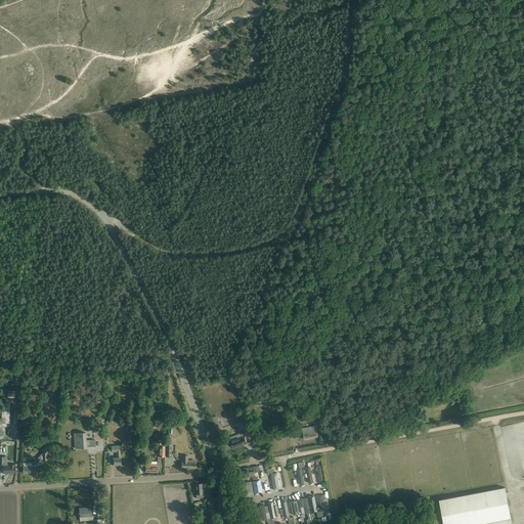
[(0,425),(0,440),(5,440),(5,432),(5,427),(9,427),(10,397),(14,397),(15,391),(8,391),(8,397),(2,397),(1,421),(0,421),(0,425)]
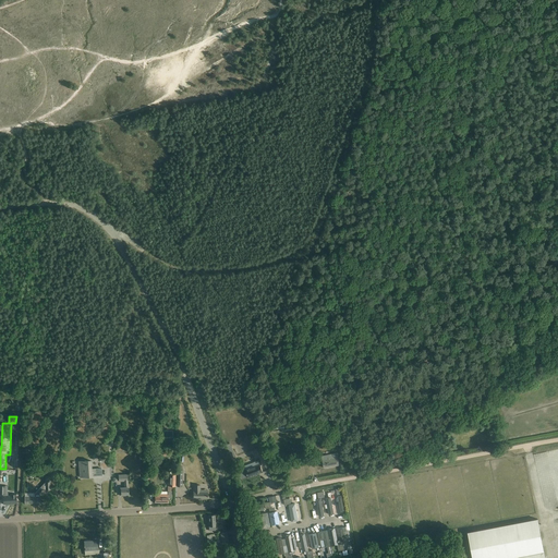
[(323,460),(323,463),(324,468),(339,465),(338,457),(323,460)]
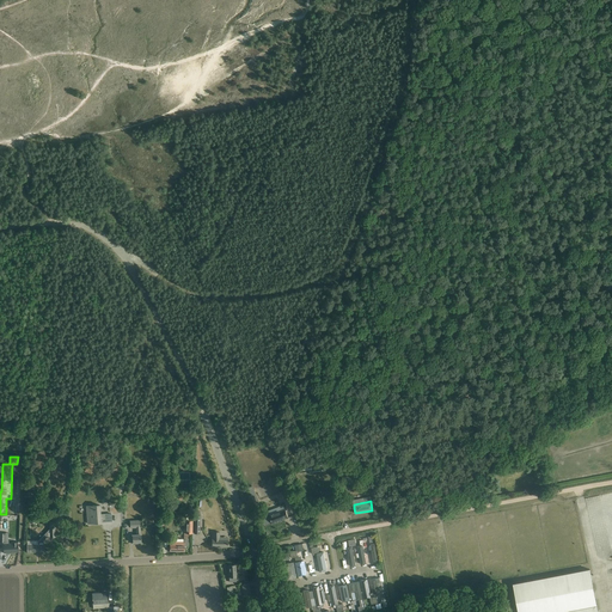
[(86,506),(87,518),(87,524),(101,522),(101,521),(104,520),(104,521),(111,521),(111,514),(101,514),(99,505),(86,506)]
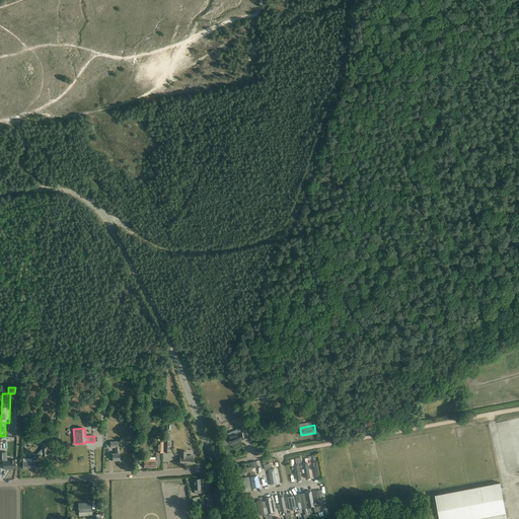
[(229,438),(222,440),(224,446),(231,443),(231,444),(241,441),(241,440),(244,439),(242,432),(237,434),(235,430),(227,434),(229,438)]
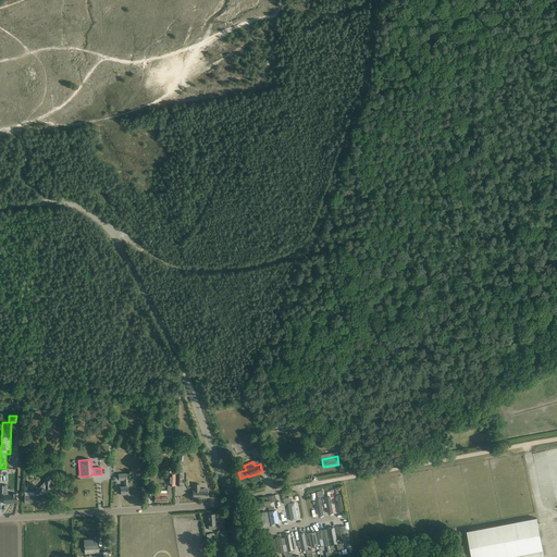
[(121,487),(121,489),(121,494),(121,495),(125,495),(125,494),(128,493),(127,473),(118,474),(119,481),(124,480),(124,487),(121,487)]
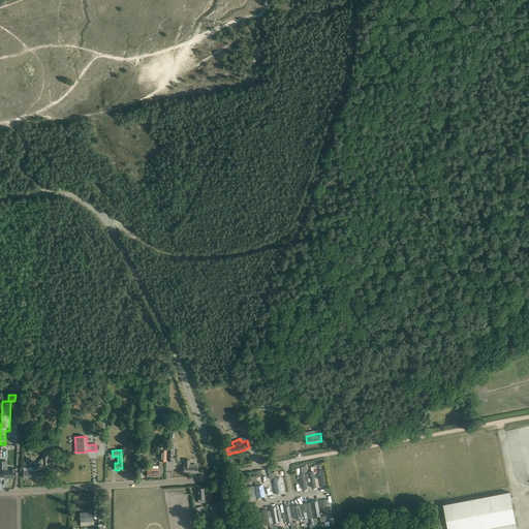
[(159,468),(147,468),(147,476),(159,476),(159,472),(163,472),(163,466),(162,466),(162,461),(166,461),(166,450),(160,450),(160,461),(159,461),(159,466),(159,468)]
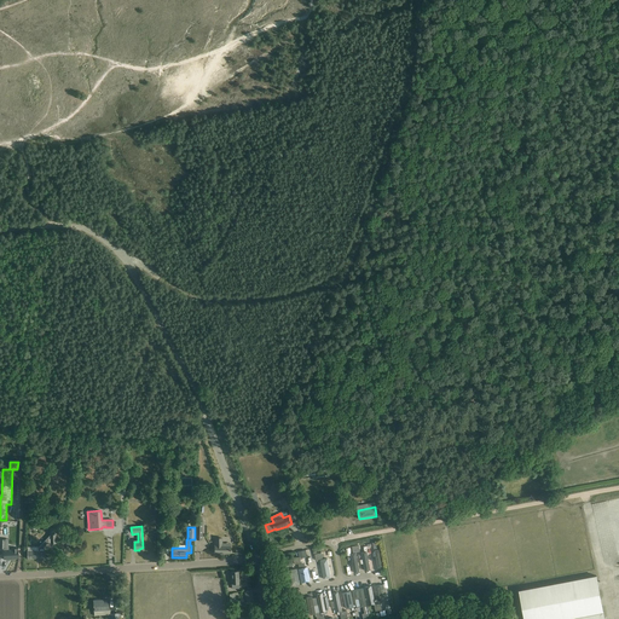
[(27,551),(27,559),(45,557),(45,550),(45,547),(47,543),(51,543),(51,544),(56,543),(56,528),(50,528),(51,534),(39,547),(39,550),(27,551)]
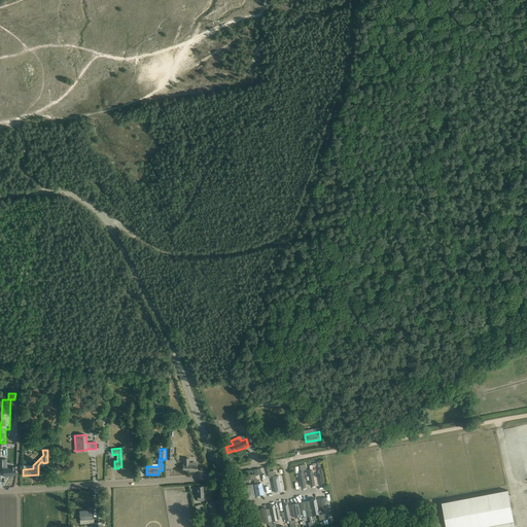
[(0,458),(0,466),(4,467),(4,468),(3,468),(3,471),(3,477),(15,476),(15,470),(15,469),(15,466),(10,467),(7,467),(7,459),(0,458)]
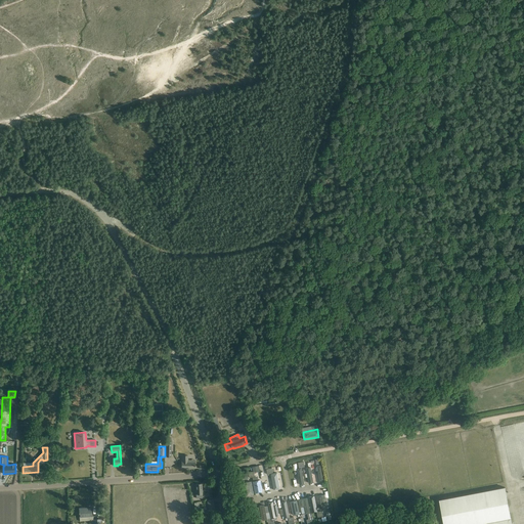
[(182,468),(194,469),(194,462),(191,462),(191,460),(188,460),(188,455),(182,455),(182,462),(182,468)]
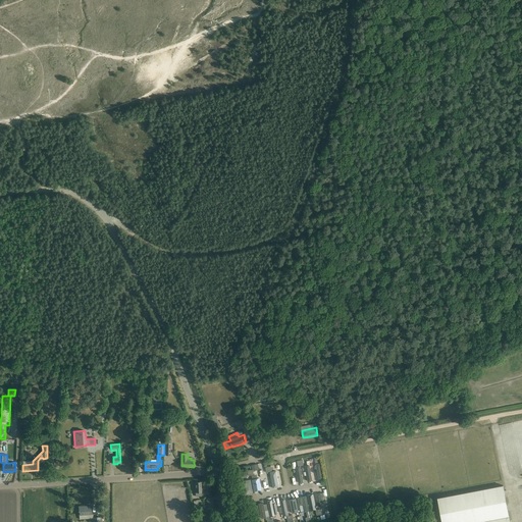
[(319,464),(312,465),(315,481),(321,480),(319,464)]
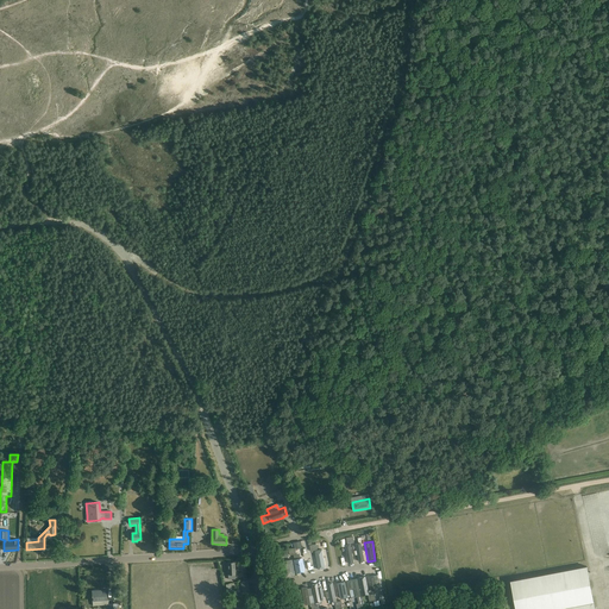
[(363,563),(359,544),(352,545),(356,564),(363,563)]
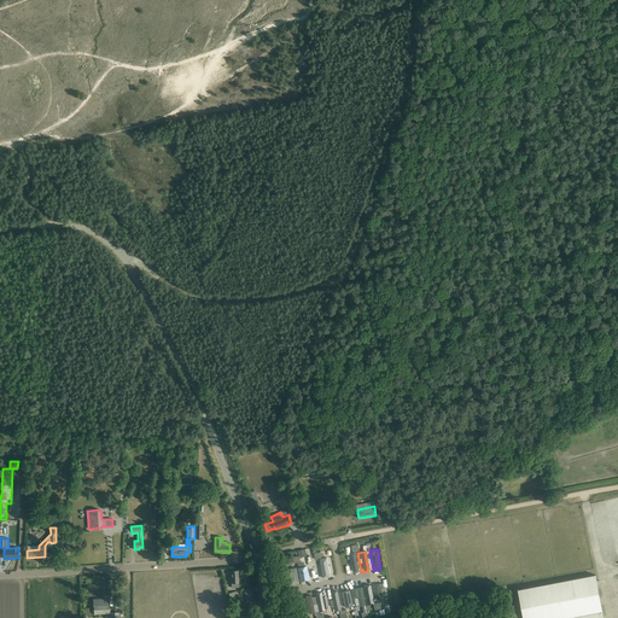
[(357,573),(354,553),(347,554),(350,575),(357,573)]
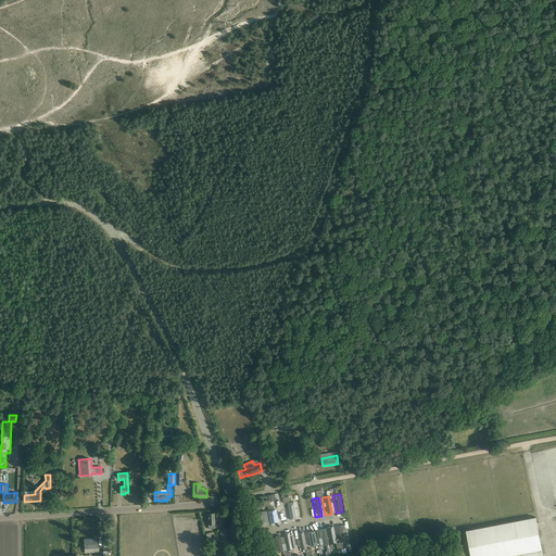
[(295,502),(288,503),(291,521),(299,519),(295,502)]
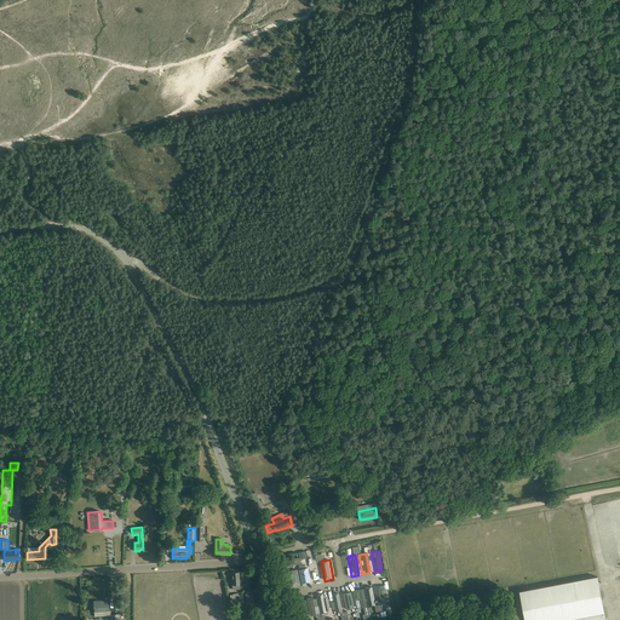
[(304,568),(299,569),(302,578),(302,583),(306,583),(310,581),(308,567),(304,568)]
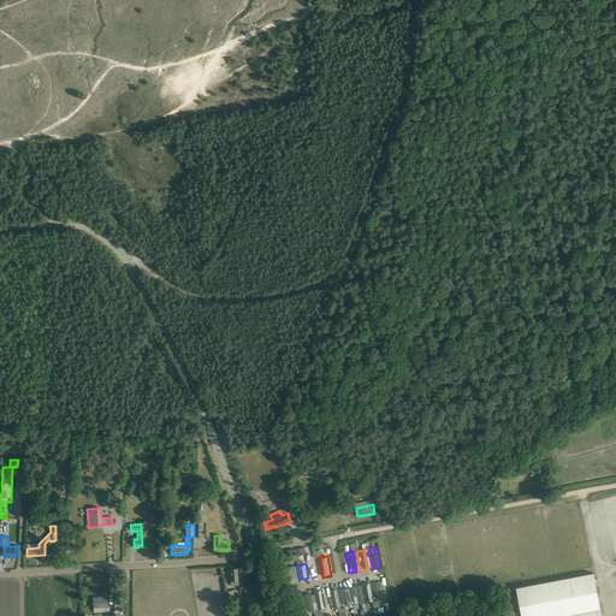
[(294,568),(285,569),(288,584),(297,582),(294,568)]
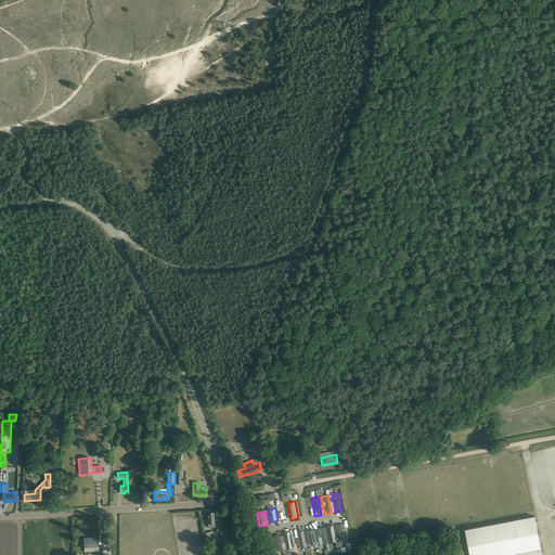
[(542,554),(534,516),(465,529),(469,554),(542,554)]
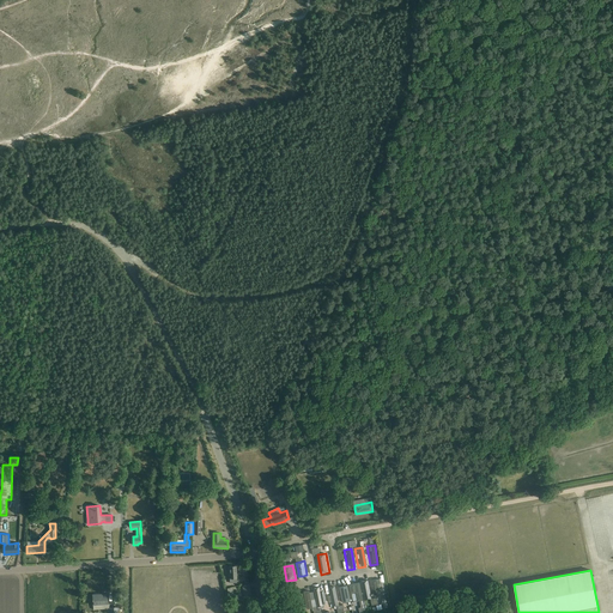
[(380,580),(371,581),(374,596),(380,595),(380,593),(383,593),(382,583),(381,583),(380,580)]
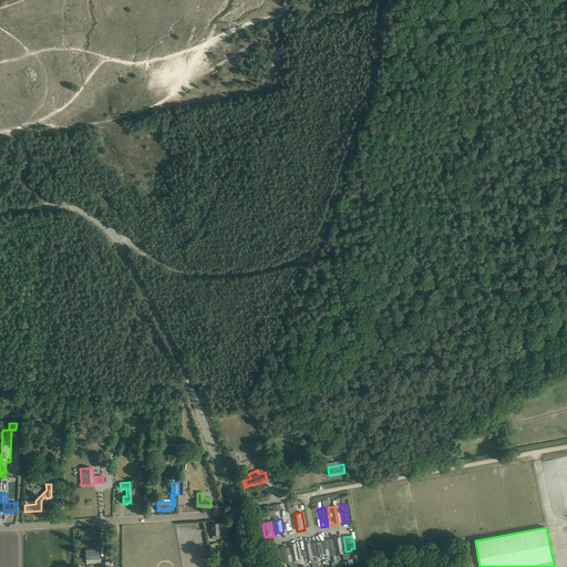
[(340,537),(334,538),(338,555),(343,553),(340,537)]
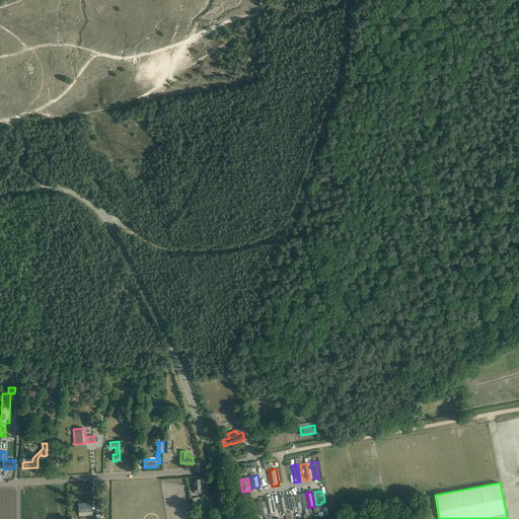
[(306,509),(303,494),(296,496),(299,510),(305,509),(306,509)]
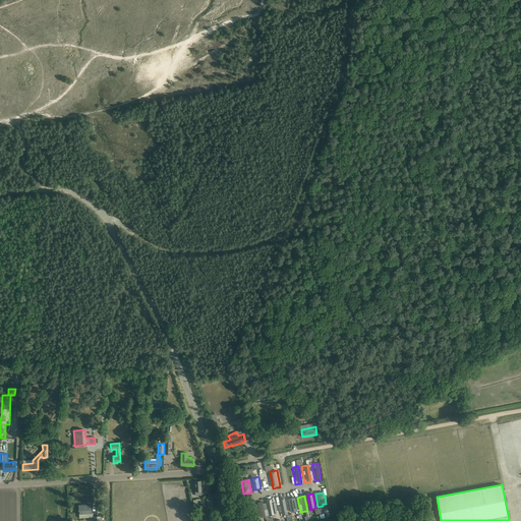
[(214,507),(215,507),(212,497),(206,498),(208,508),(210,508),(211,511),(214,510),(214,507)]
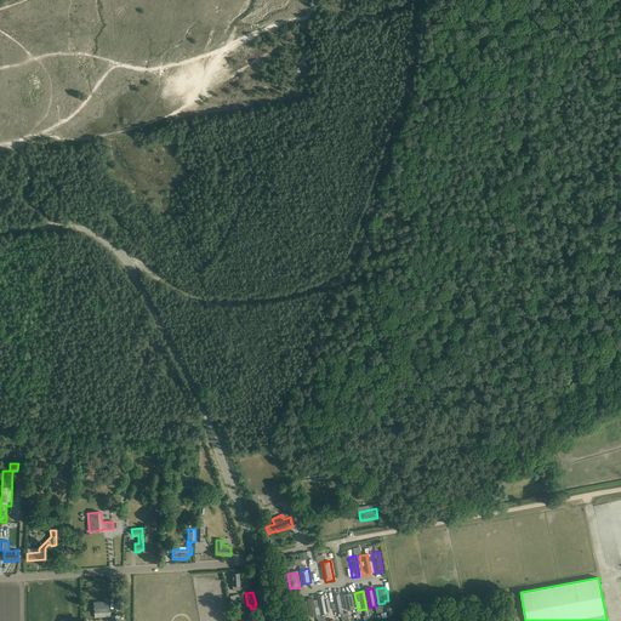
[(353,610),(349,594),(342,596),(346,611),(353,610)]
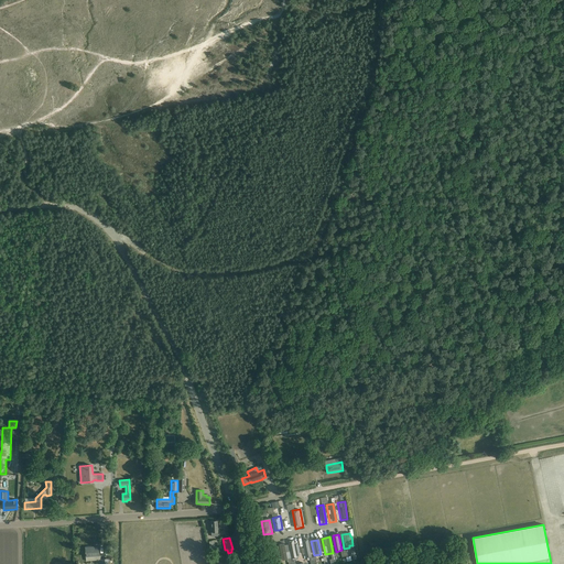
[(300,555),(297,548),(293,548),(292,542),(286,543),(288,545),(289,552),(290,560),(295,559),(295,556),(300,555)]
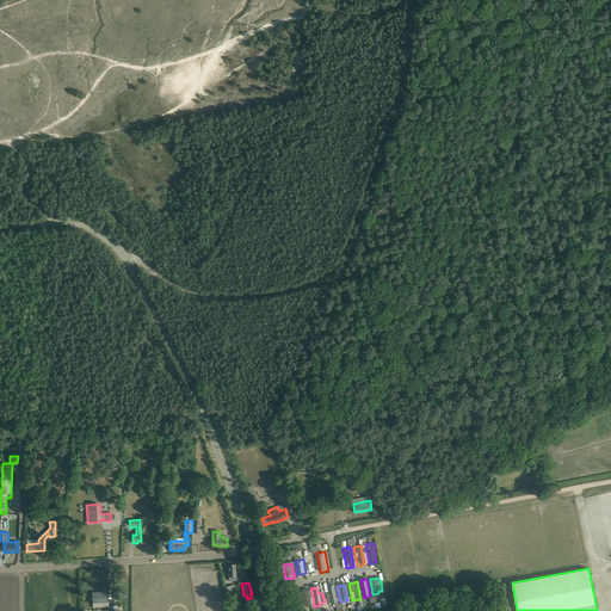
[(307,592),(306,590),(301,591),(304,610),(309,609),(308,599),(313,598),(312,591),(307,592)]
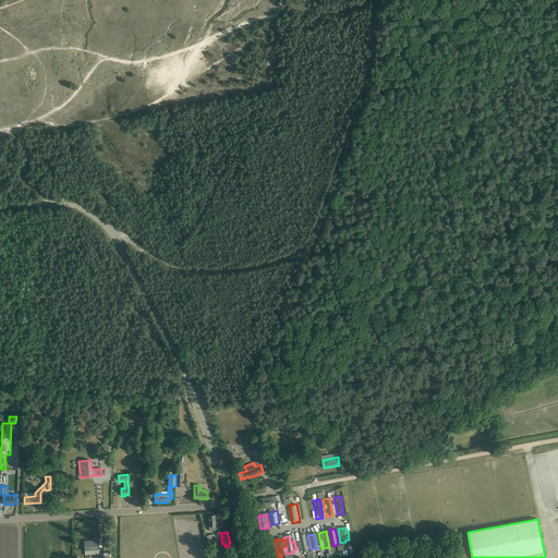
[(98,549),(98,541),(91,541),(91,543),(84,543),(85,550),(98,549)]
